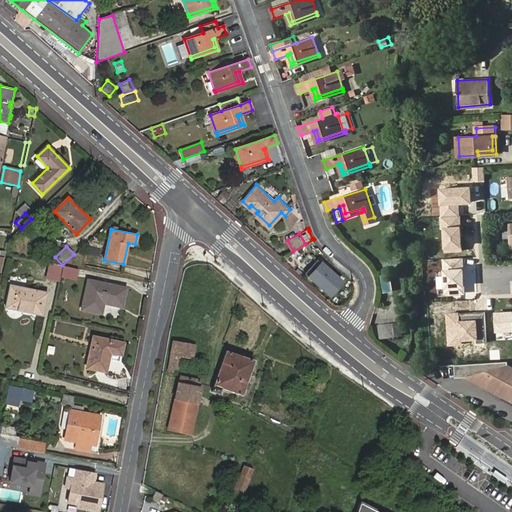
[(343,281),(329,269),(318,259),(310,267),(322,278),(336,289),(343,281)]
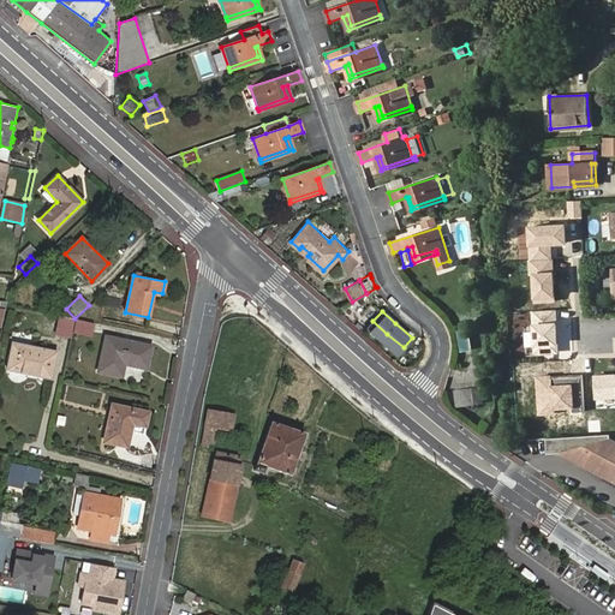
[(75,318),(58,316),(55,334),(71,338),(72,332),(75,318)]
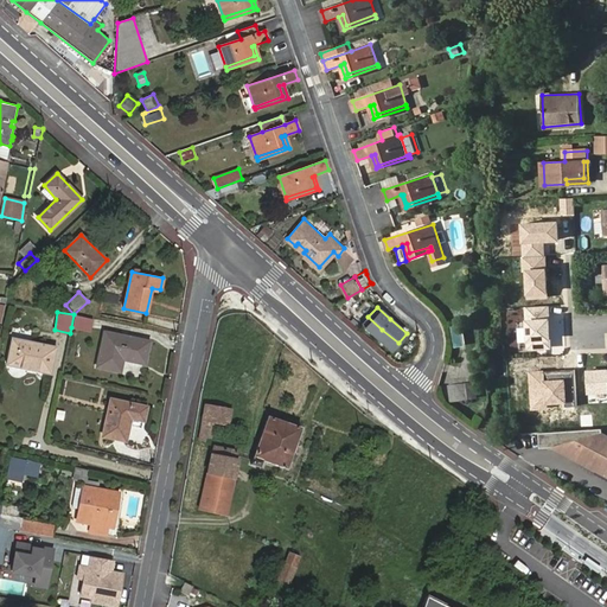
[(94,319),(74,314),(71,327),(91,331),(94,319)]
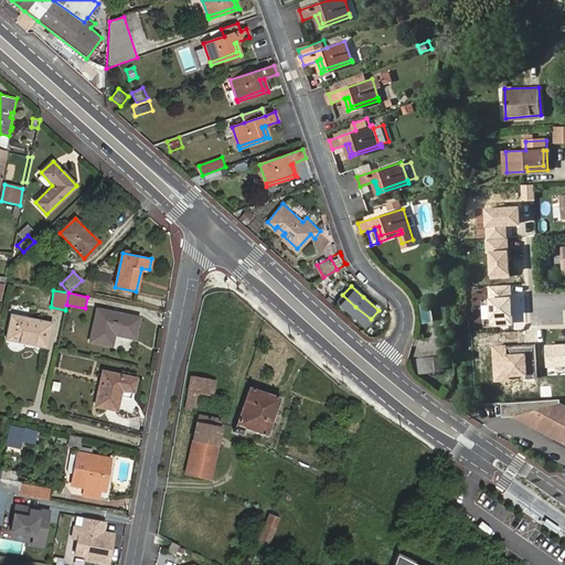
[(420,302),(424,323),(433,322),(429,301),(420,302)]
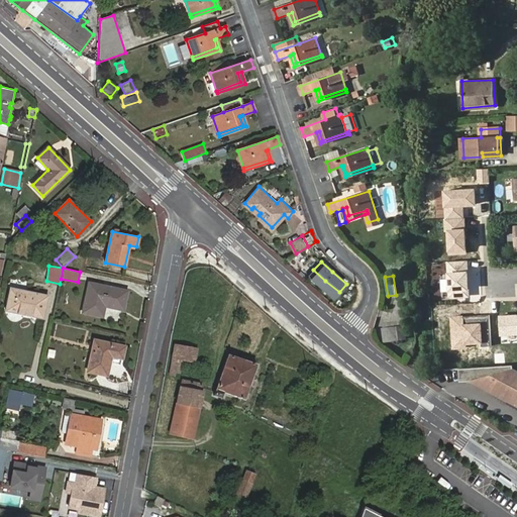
[(122,309),(126,291),(89,283),(83,312),(103,316),(105,306),(122,309)]
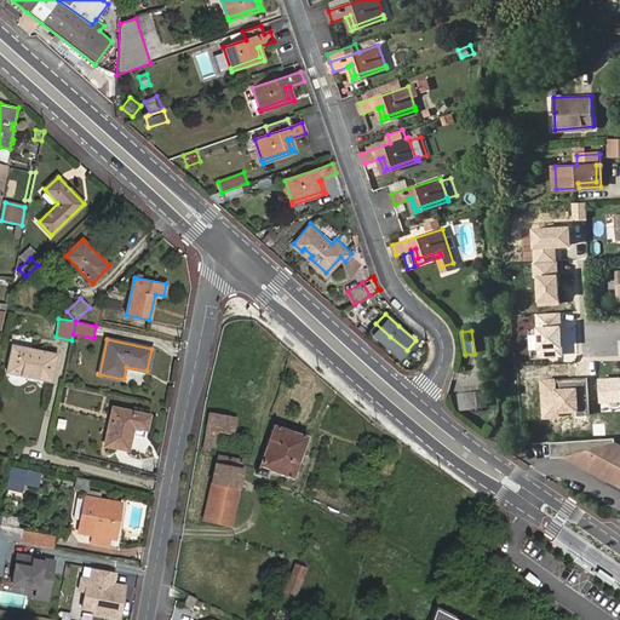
[(52,382),(57,354),(13,345),(7,373),(52,382)]
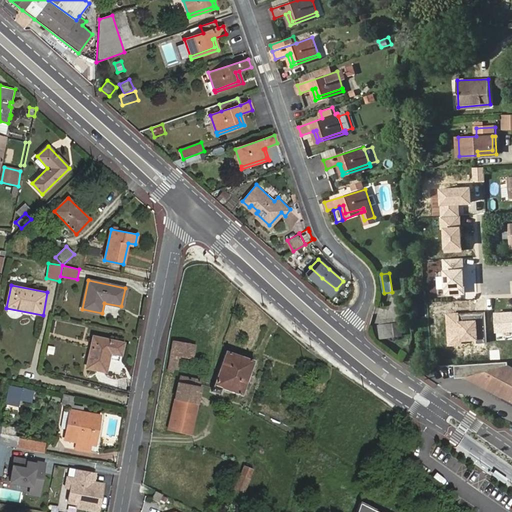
[(385,339),(398,338),(396,324),(384,325),(385,339)]
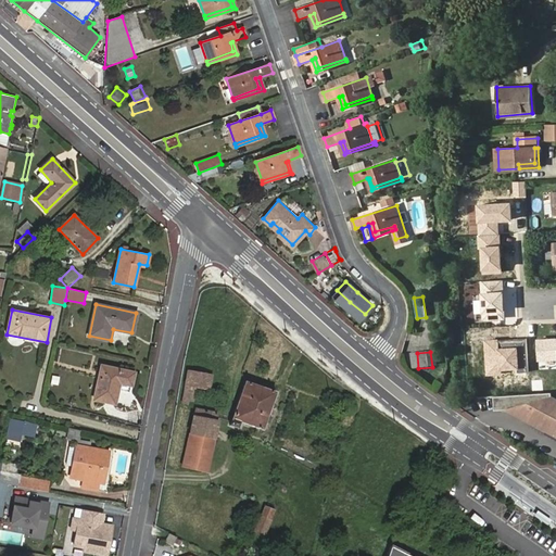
[(114,403),(115,395),(119,382),(130,384),(133,373),(102,366),(97,388),(95,399),(114,403)]
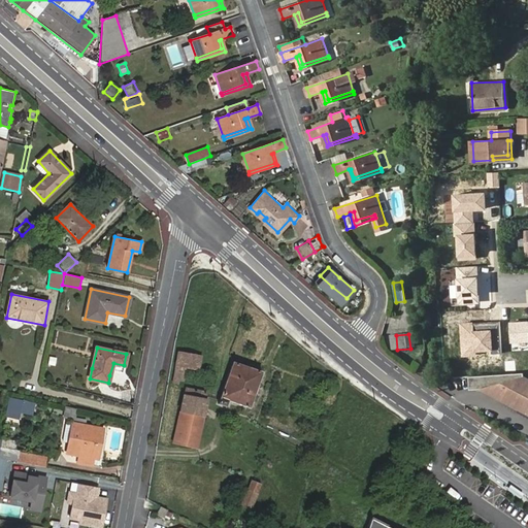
[(183,380),(186,368),(198,370),(201,355),(178,351),(173,378),(173,381),(177,383),(178,380),(183,380)]
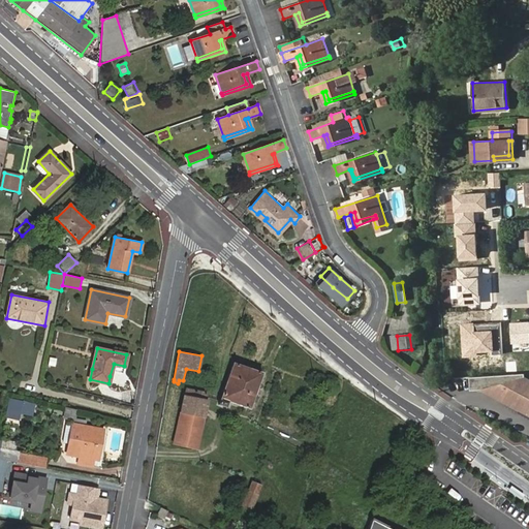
[(250,408),(262,372),(234,363),(219,404),(227,406),(229,401),(250,408)]
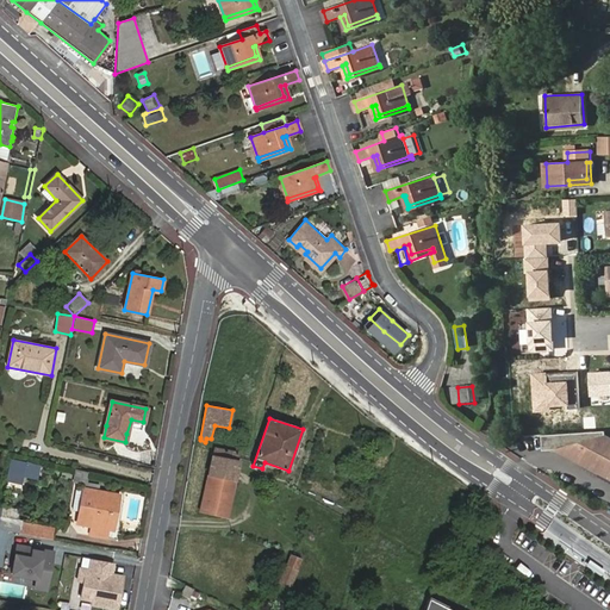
[(605,431),(543,435),(543,450),(554,450),(609,479),(609,439),(605,436),(605,431)]
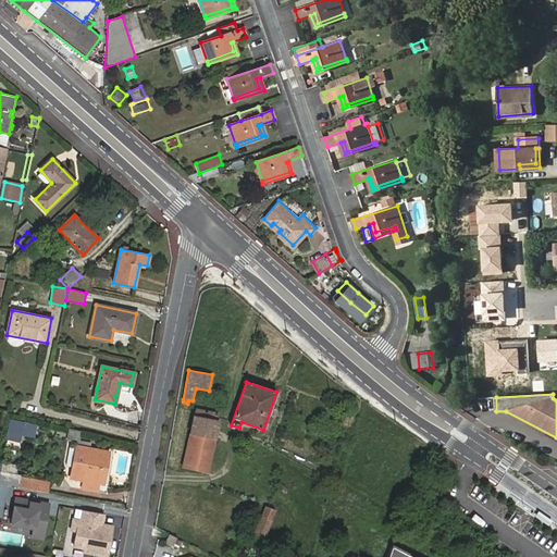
[(183,466),(207,471),(219,413),(195,409),(183,466)]
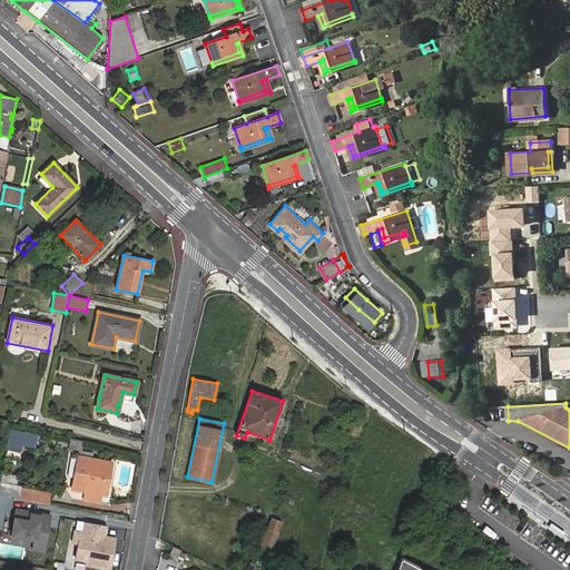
[(9,449),(18,450),(21,434),(11,432),(9,449)]
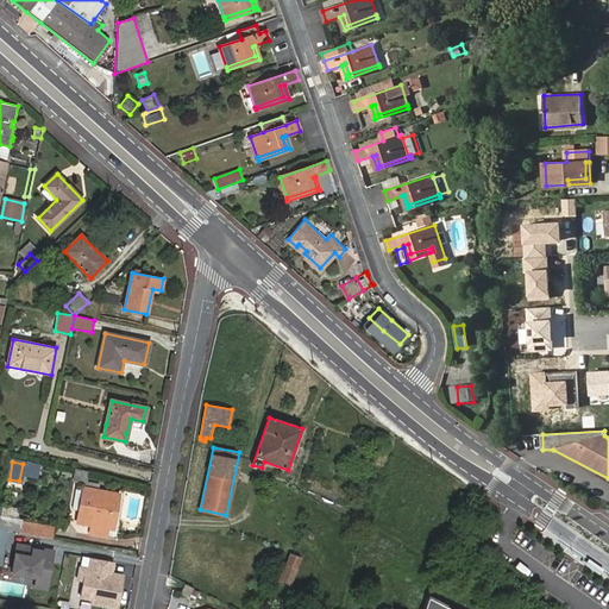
[(73,481),(86,483),(88,472),(75,470),(73,481)]
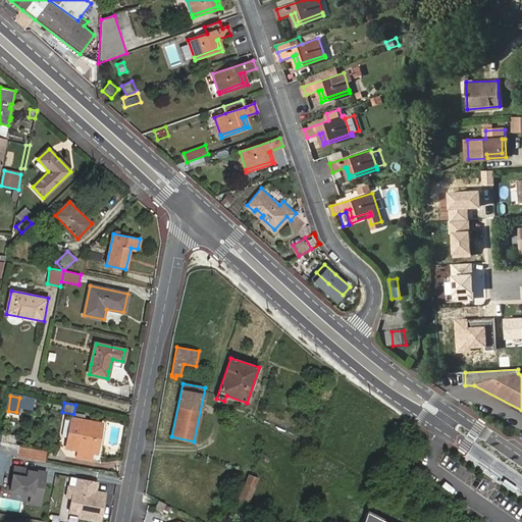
[(64,417),(59,437),(65,438),(69,418),(64,417)]
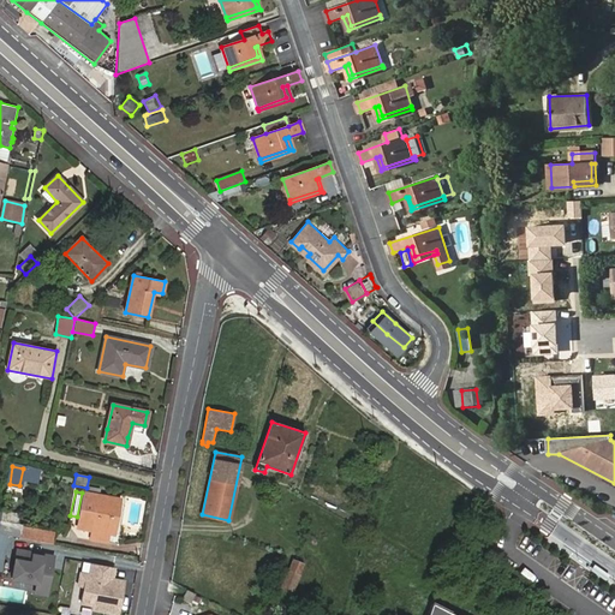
[(84,493),(78,529),(93,531),(91,539),(108,542),(109,533),(114,535),(120,500),(84,493)]
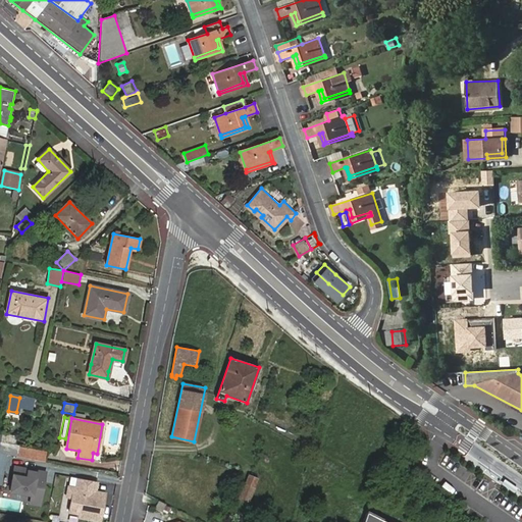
[(1,442),(0,445),(0,453),(6,454),(17,456),(19,446),(1,442)]
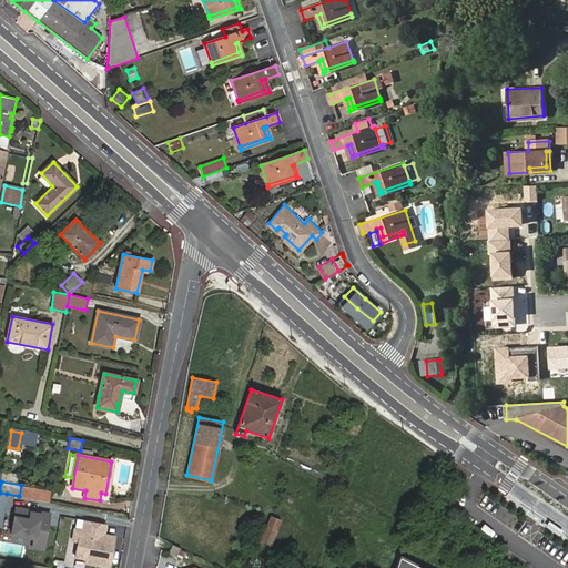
[(21,485),(19,496),(44,501),(47,488),(21,485)]
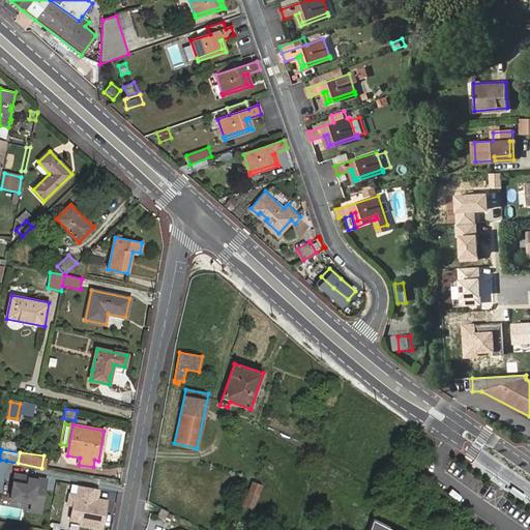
[(39,512),(47,479),(37,477),(36,478),(29,477),(29,475),(16,473),(10,498),(32,502),(30,510),(39,512)]
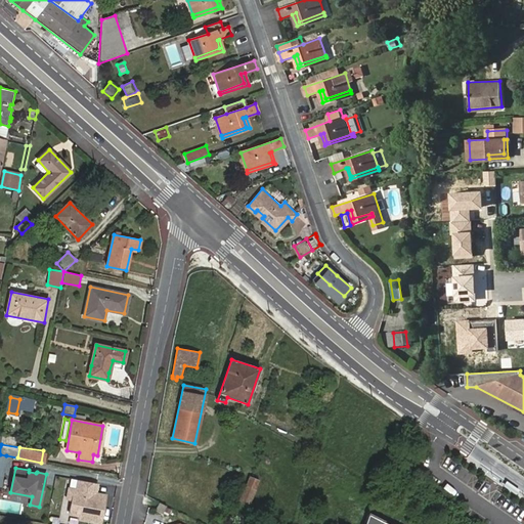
[(246,485),(256,489),(260,481),(249,477),(246,485)]
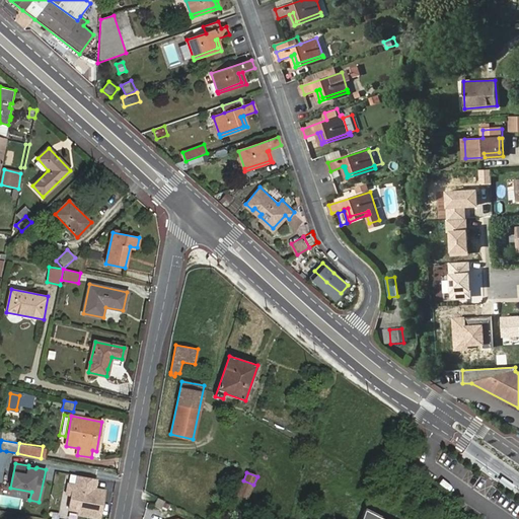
[(96,518),(98,518),(104,492),(98,491),(97,495),(93,494),(96,478),(77,475),(75,487),(68,485),(66,495),(71,496),(68,510),(78,512),(78,515),(96,518)]
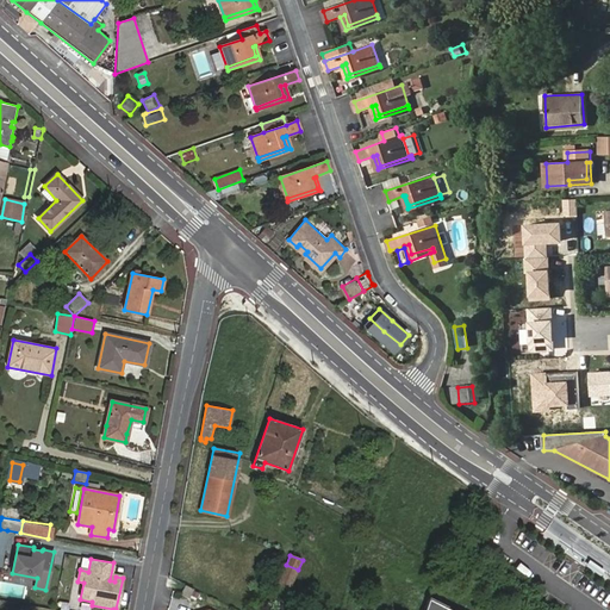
[(286,565),(281,576),(277,587),(290,592),(298,570),(286,565)]
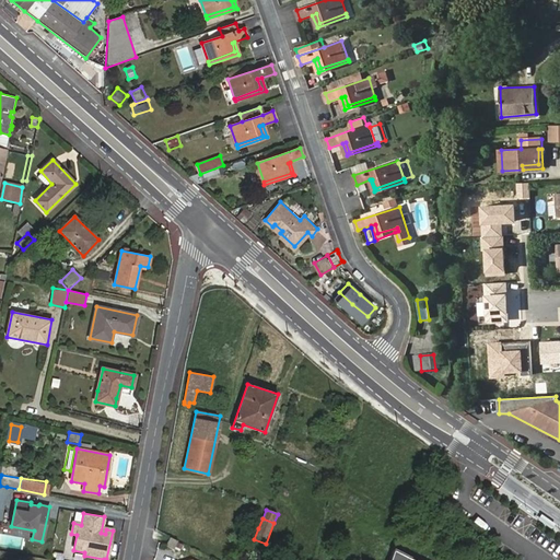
[(23,538),(0,536),(0,539),(0,545),(22,548),(23,538)]
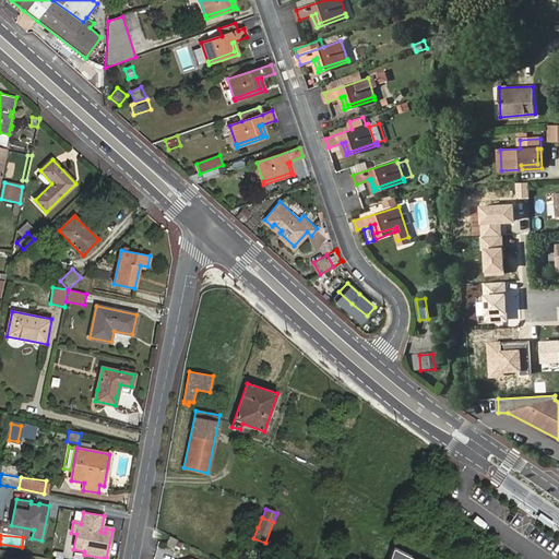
[(173,548),(177,539),(169,536),(165,545),(173,548)]
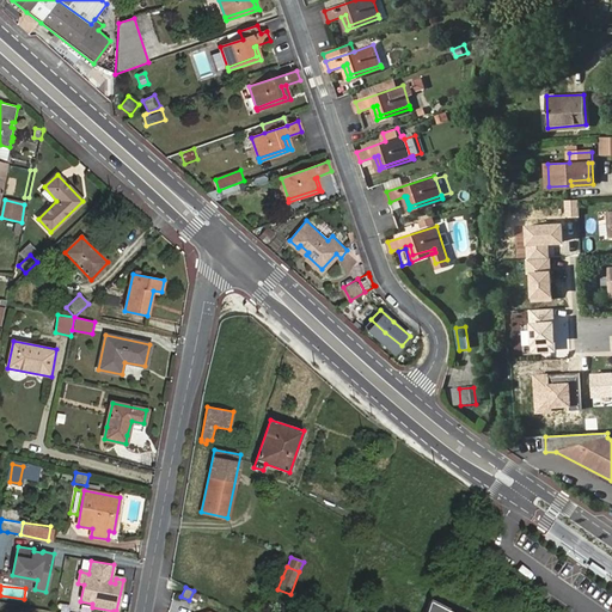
[(453,611),(447,609),(430,601),(427,611),(453,611)]
